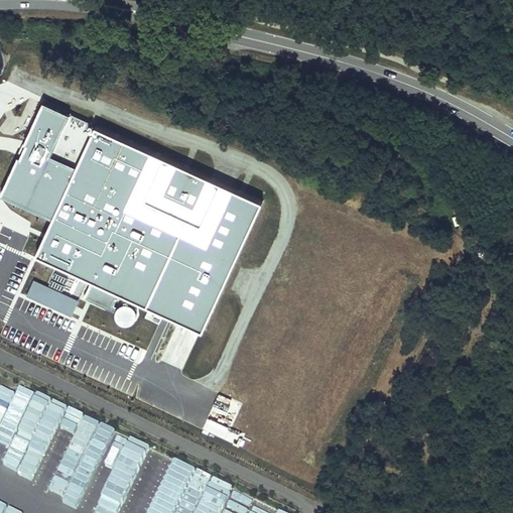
[(261,206),(40,105),(0,194),(0,199),(51,222),(35,256),(203,333),(261,206)]
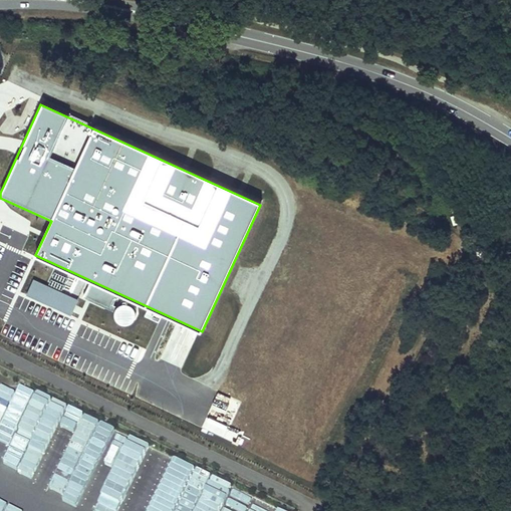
[(22,325),(20,330),(36,338),(38,333),(22,325)]
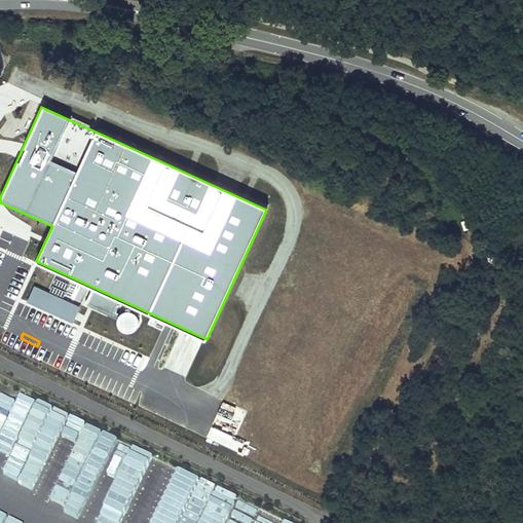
[(1,434),(15,440),(32,403),(17,396),(1,434)]
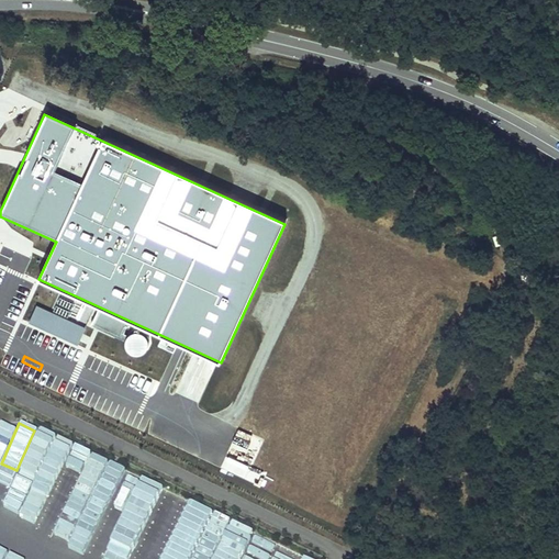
[(41,466),(52,436),(35,429),(24,459),(41,466)]
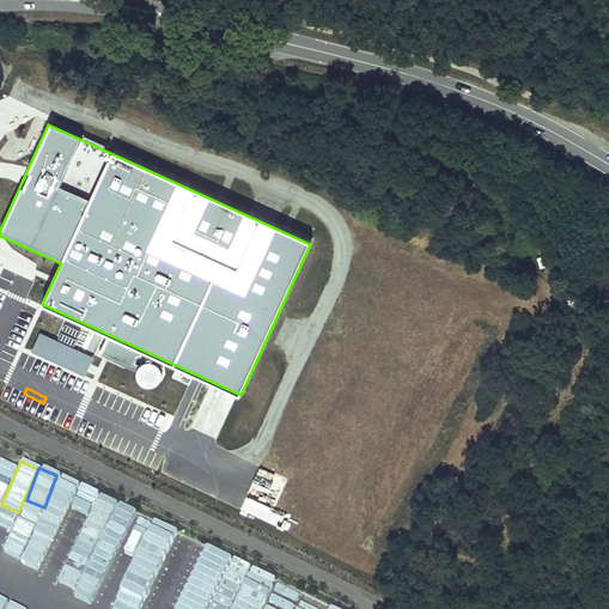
[(71,501),(77,485),(59,479),(53,495),(71,501)]
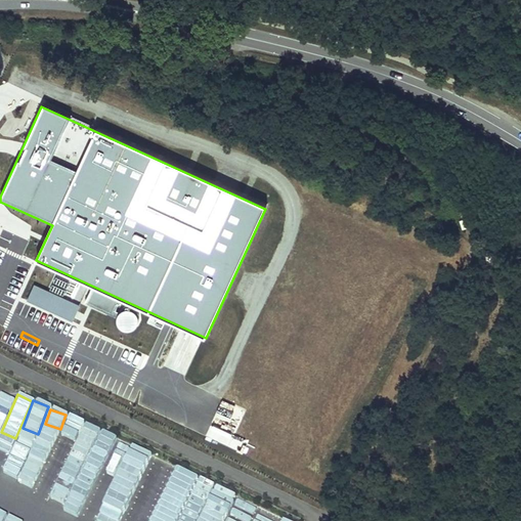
[(46,501),(62,508),(96,431),(82,425),(82,424),(67,417),(51,453),(64,460),(46,501)]
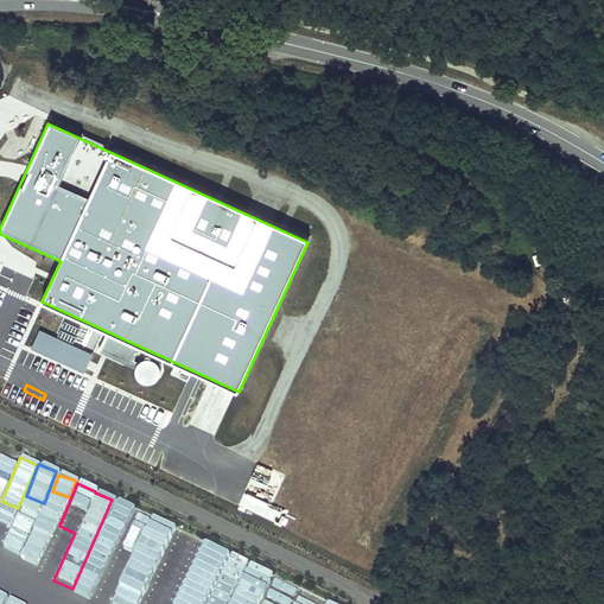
[(102,571),(133,509),(116,501),(86,563),(102,571)]
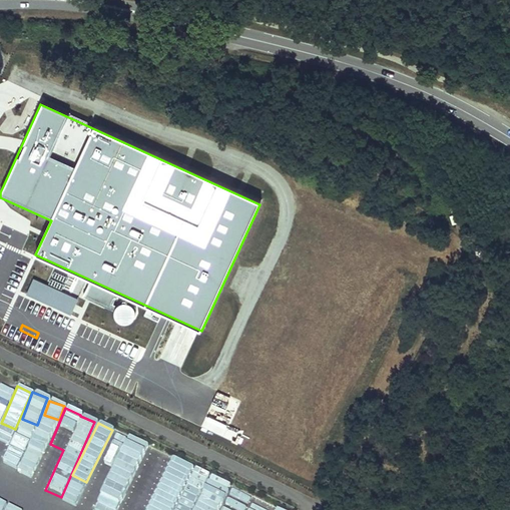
[(96,509),(114,509),(130,476),(146,483),(159,452),(111,432),(87,488),(102,495),(96,509)]
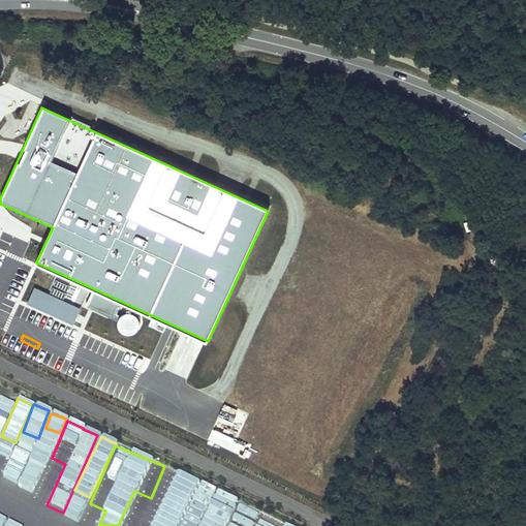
[(157,525),(181,475),(165,468),(142,522),(149,525),(157,525)]
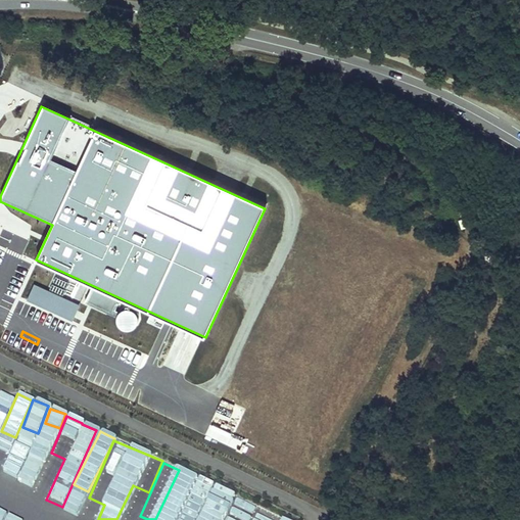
[(176,518),(195,477),(181,471),(161,512),(176,518)]
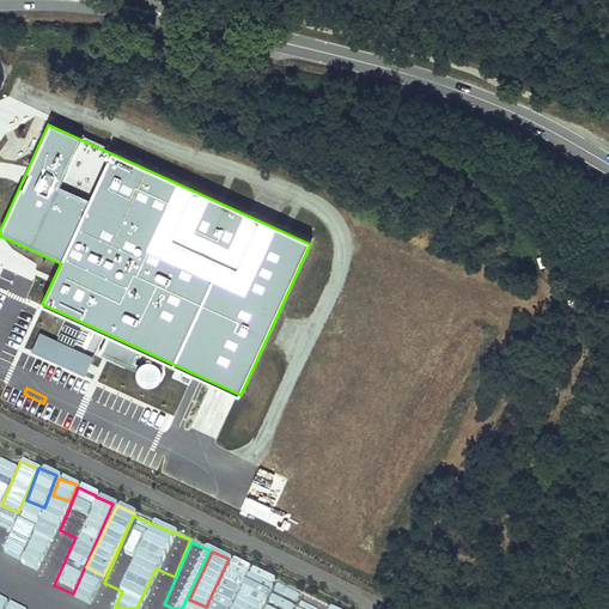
[(227,608),(247,567),(229,560),(207,608),(227,608)]
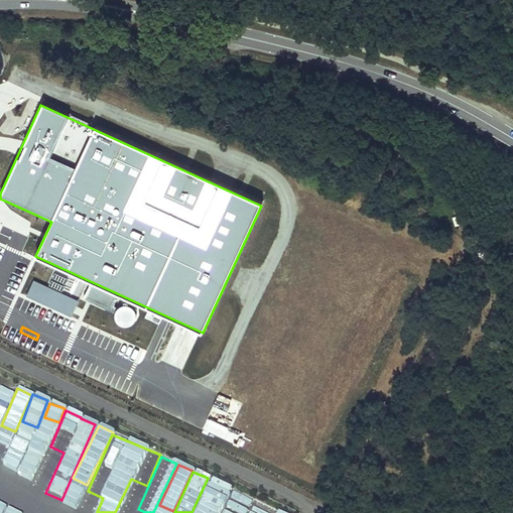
[(262,512),(262,511),(263,509),(256,507),(254,507),(252,512),(247,512),(252,499),(231,492),(238,491),(209,481),(203,500),(220,506),(222,506),(219,512),(262,512)]
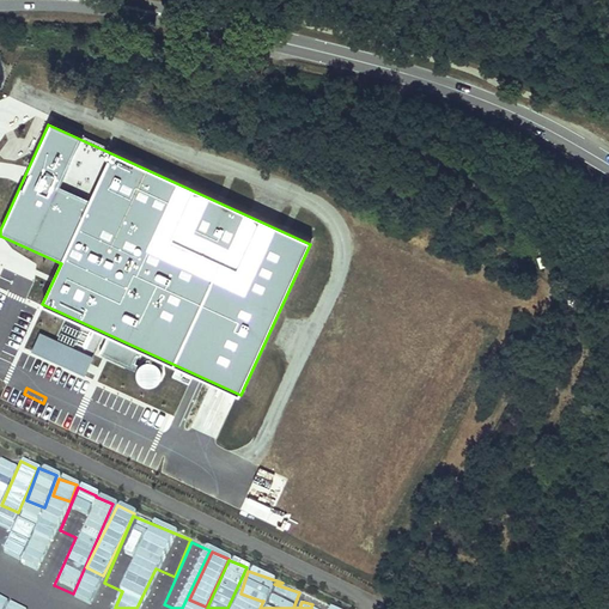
[(101,585),(97,594),(115,601),(117,592),(101,585)]
